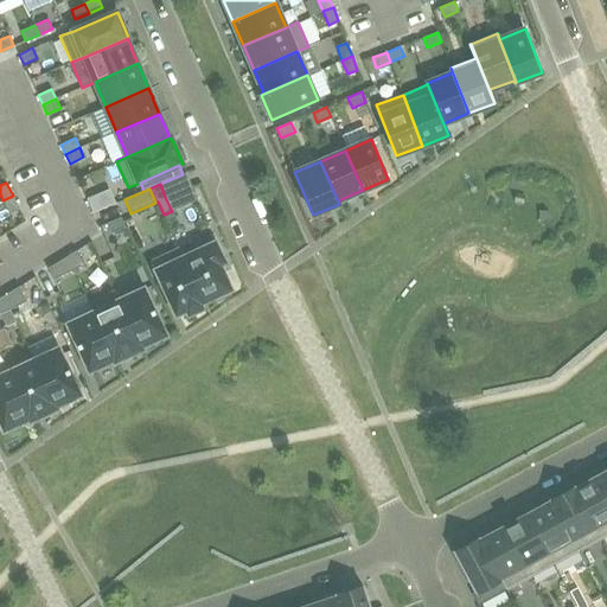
[(19,210),(13,196),(2,200),(10,213),(19,210)]
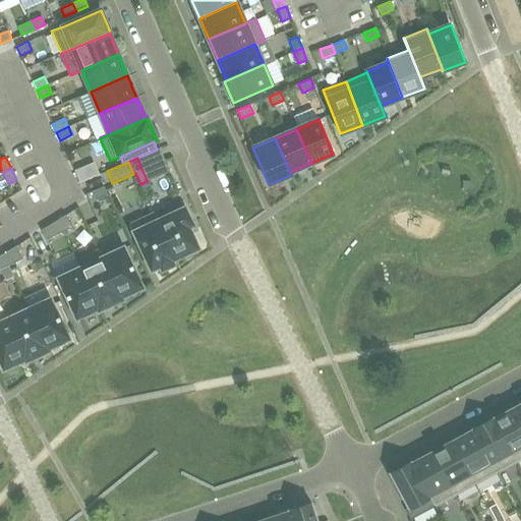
[(97,199),(109,194),(105,185),(94,190),(97,199)]
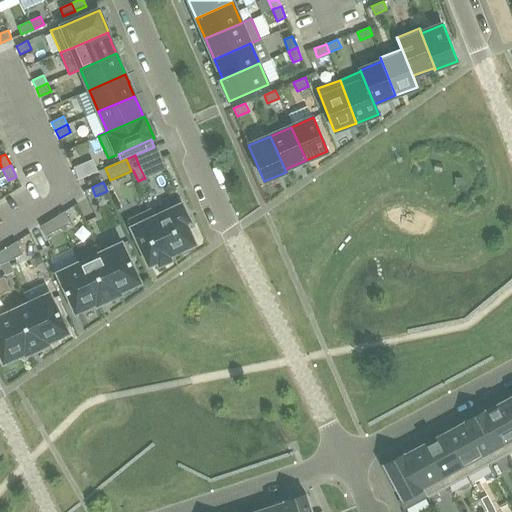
[(151,208),(150,208),(172,255),(182,250),(183,254),(194,249),(193,245),(195,244),(185,223),(190,221),(179,200),(153,212),(151,208)]
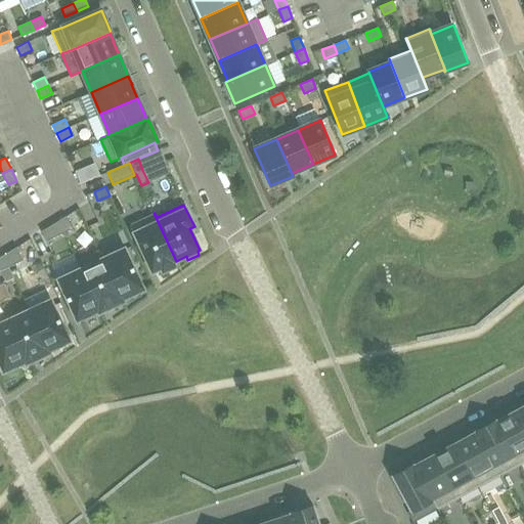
[(173,262),(176,261),(154,213),(131,224),(140,245),(142,250),(153,271),(162,267),(163,271),(174,266),(173,262)]
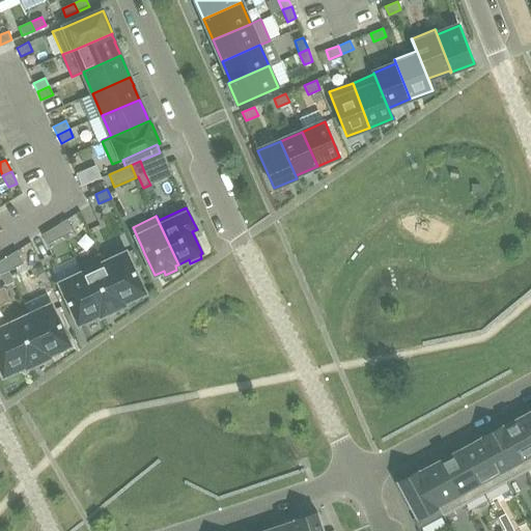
[(59,224),(64,235),(73,231),(66,219),(59,224)]
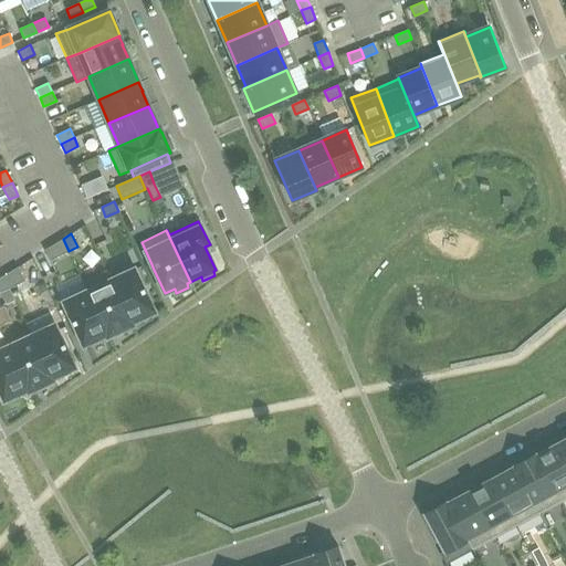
[(50,261),(69,251),(63,239),(44,250),(50,261)]
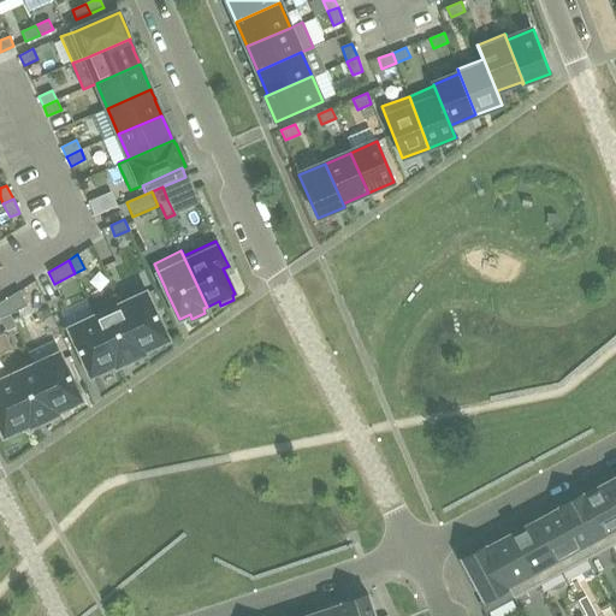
[(19,290),(4,301),(10,314),(27,306),(19,290)]
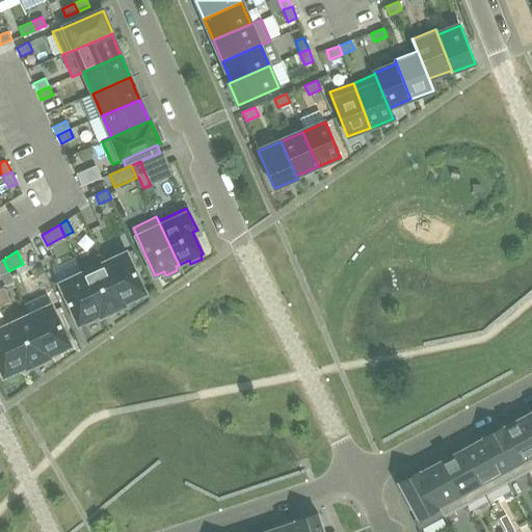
[(100,254),(100,255),(124,307),(125,307),(124,303),(144,294),(137,276),(134,270),(126,253),(104,263),(100,254)]
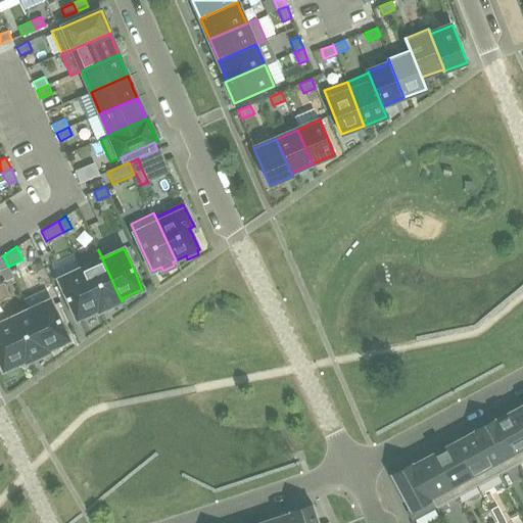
[(109,307),(122,301),(98,250),(77,259),(100,312),(103,310),(109,307)]
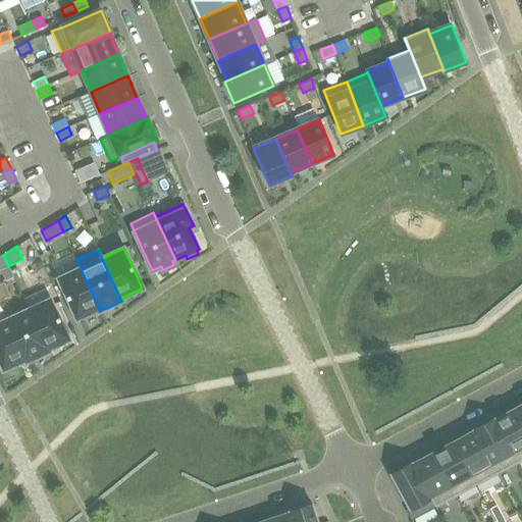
[(0,269),(8,266),(3,255),(0,256),(0,269)]
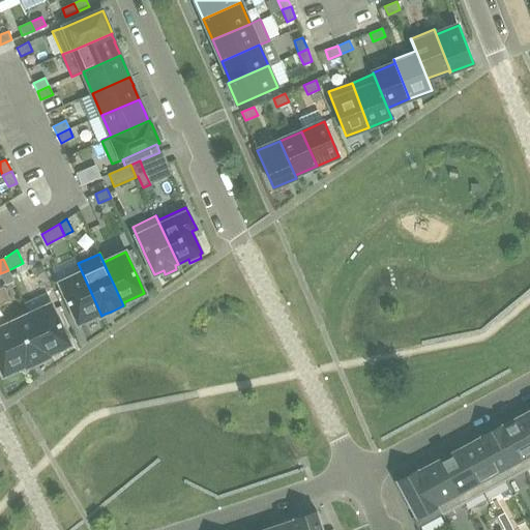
[(100,316),(101,316),(78,263),(77,264),(81,272),(59,283),(67,300),(69,306),(70,305),(79,323),(99,314),(100,316)]
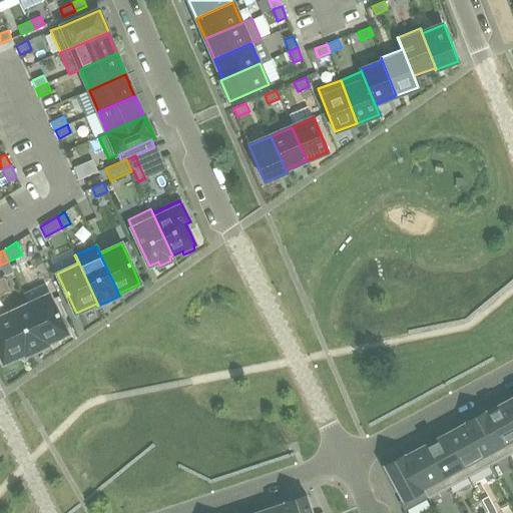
[(28,305),(47,346),(48,346),(47,344),(68,334),(60,317),(57,312),(49,295),(28,305)]
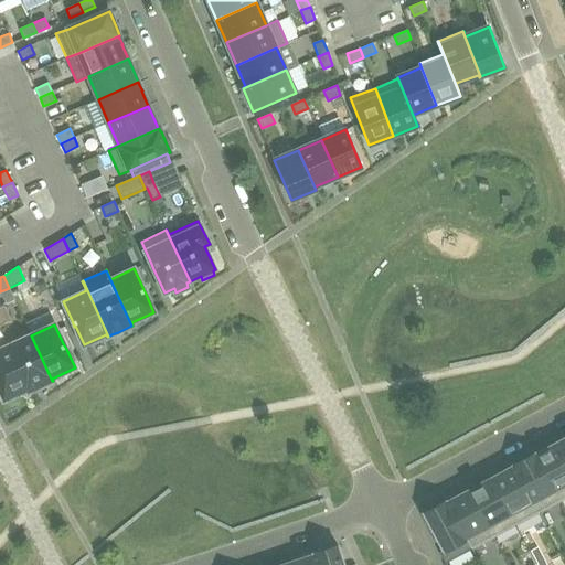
[(39,387),(52,381),(31,336),(8,345),(3,336),(3,337),(29,392),(32,390),(32,391),(39,387)]
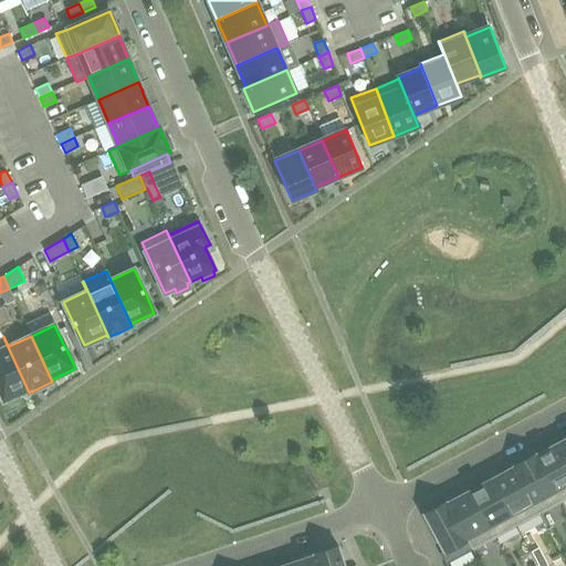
[(29,392),(3,337),(0,338),(0,391),(4,401),(7,400),(8,404),(20,398),(19,395),(27,390),(28,392),(29,392)]
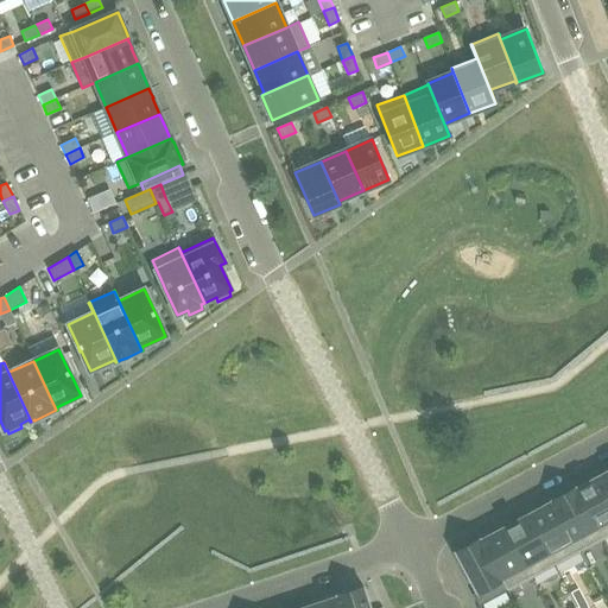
[(607,491),(600,475),(576,488),(603,539),(607,536),(607,491)]
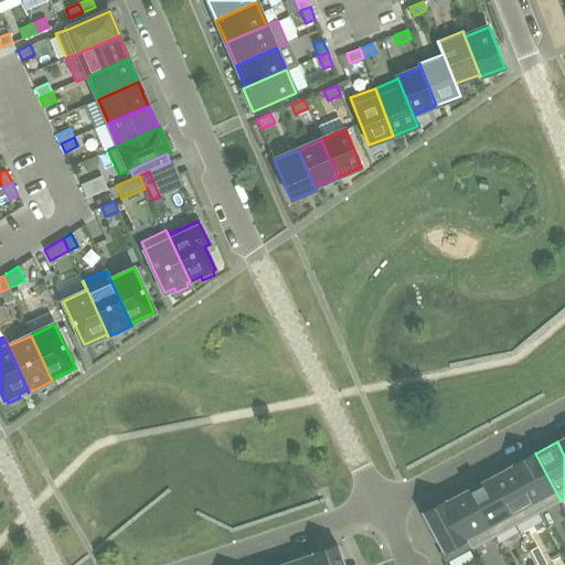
[(535,454),(513,466),(537,513),(561,501),(535,454)]
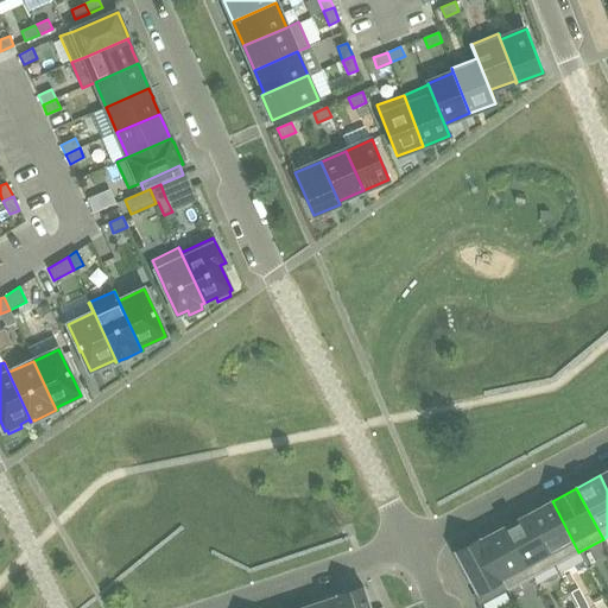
[(552,501),(529,514),(555,564),(578,552),(552,501)]
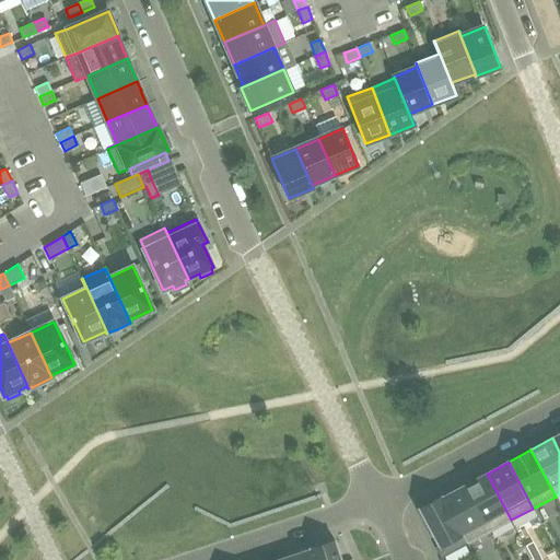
[(487,474),(464,486),(489,532),(511,520),(487,474)]
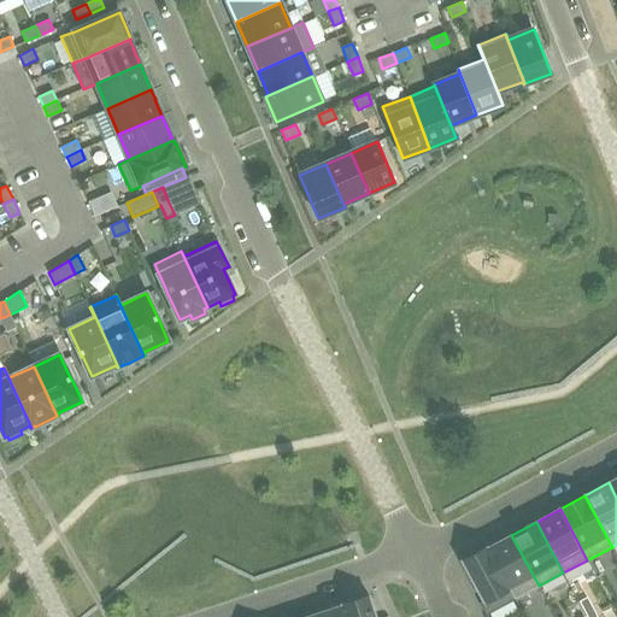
[(511,535),(487,548),(515,599),(539,586),(511,535)]
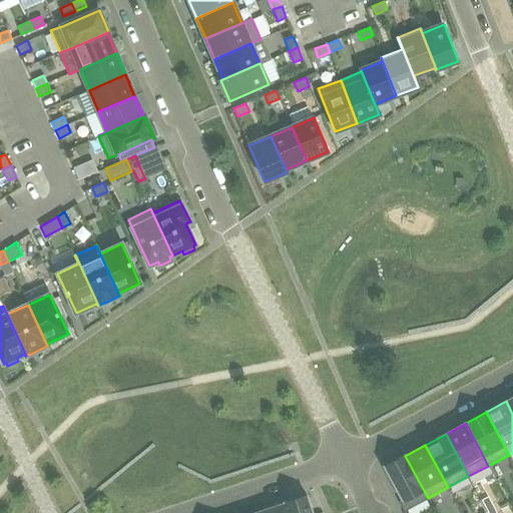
[(405,456),(384,467),(402,499),(399,501),(404,511),(428,498),(405,456)]
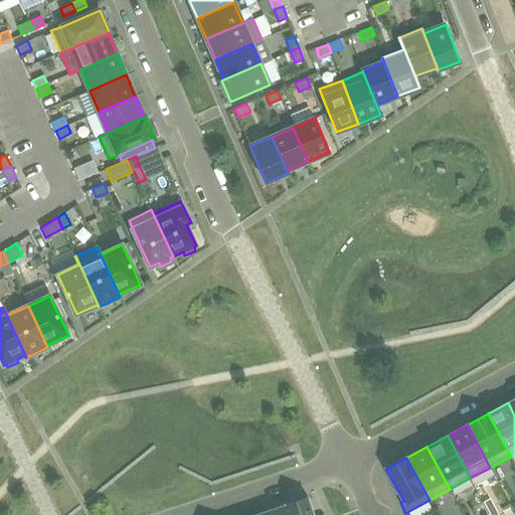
[(289,504),(286,505),(289,514),(313,514),(308,498),(289,504)]
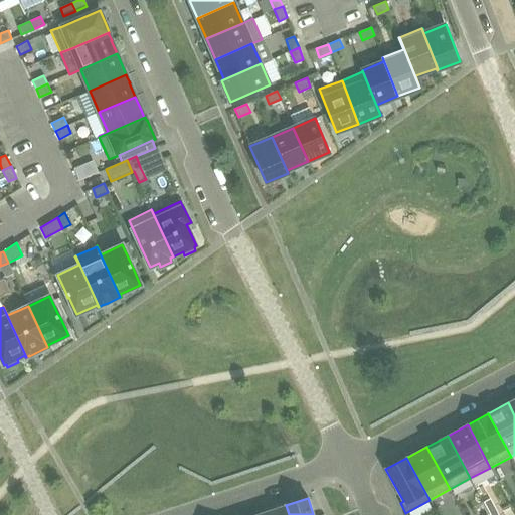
[(266,514),(289,514),(286,505),(277,508),(265,512),(266,514)]
